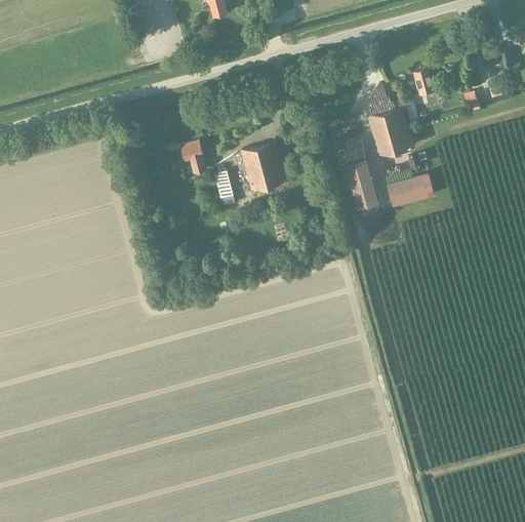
[(208,0),(213,17),(227,13),(223,0),(208,0)]
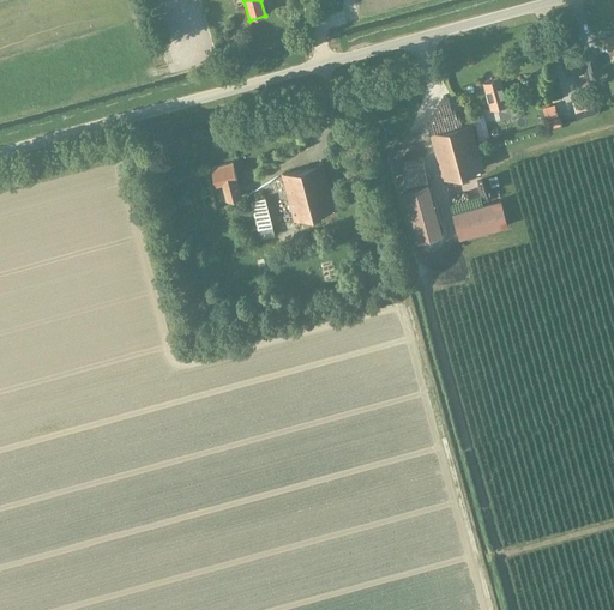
[(591,82),(600,79),(594,60),(587,62),(591,82)]
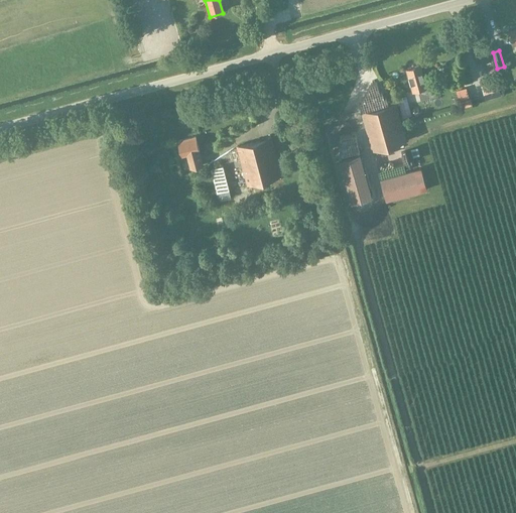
[(406,72),(413,95),(418,93),(421,103),(429,101),(426,91),(420,68),(406,72)]
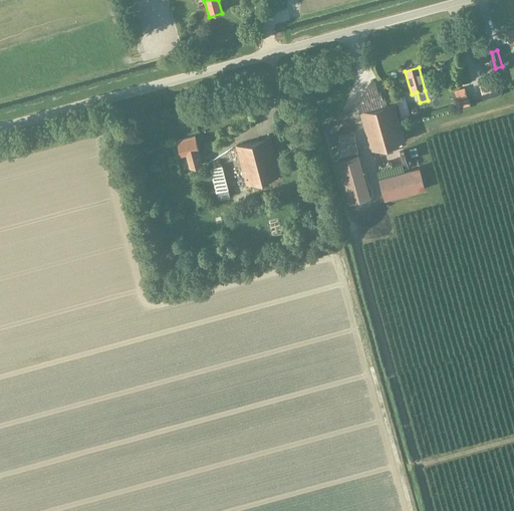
[(497,92),(494,79),(480,82),(484,95),(482,96),(483,102),(499,97),(498,92),(497,92)]
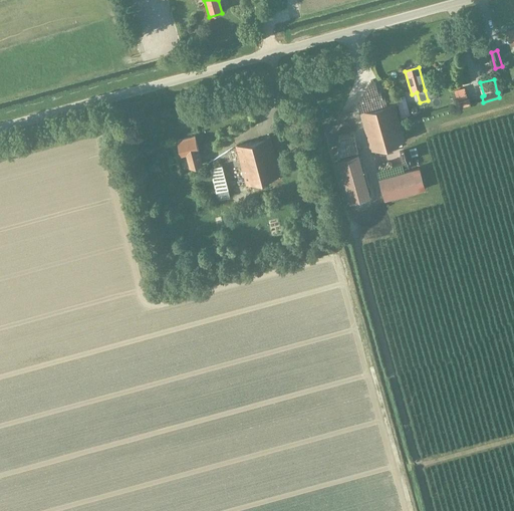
[(404,95),(395,98),(397,104),(406,101),(404,95)]
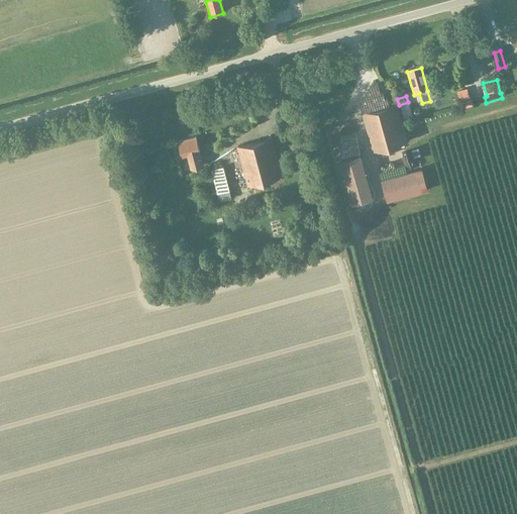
[(373,153),(407,144),(396,106),(363,115),(373,153)]
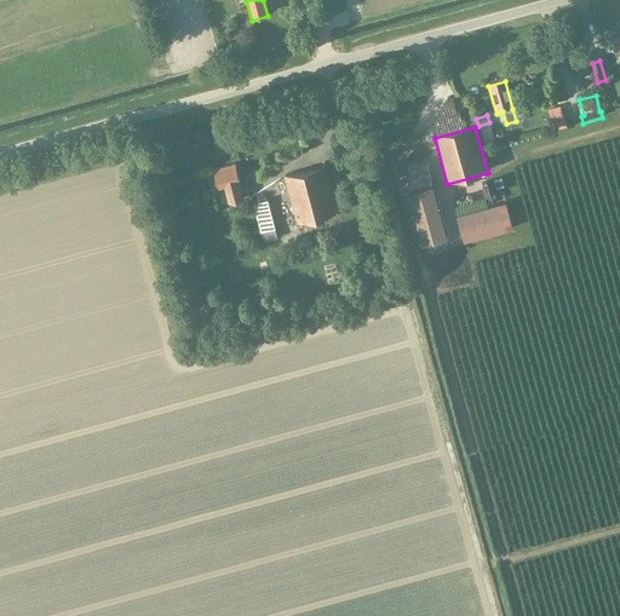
[(237,186),(240,185),(235,167),(213,173),(218,191),(225,189),(230,206),(242,202),(237,186)]
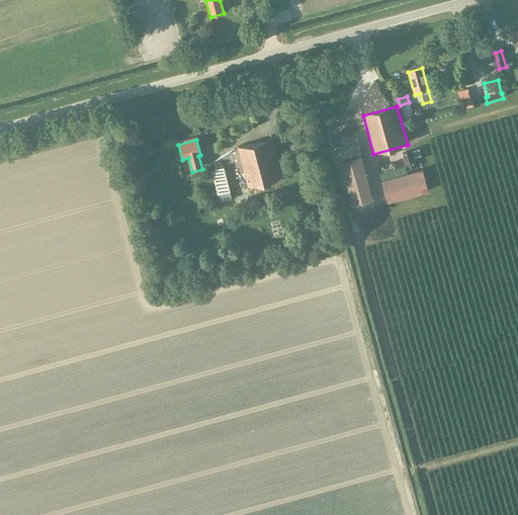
[(248,188),(282,179),(271,141),(238,150),(248,188)]
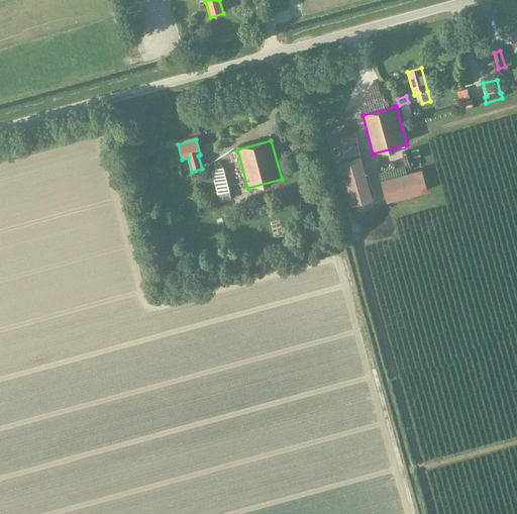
[(372,204),(358,147),(337,152),(351,209),(372,204)]
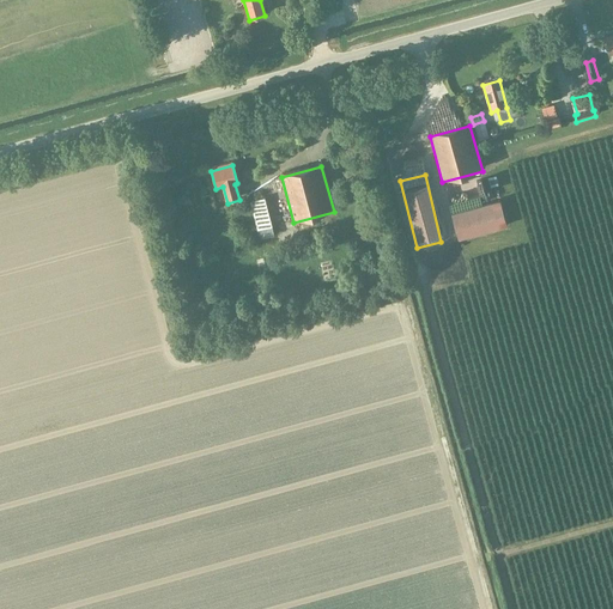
[(260,242),(274,238),(265,201),(250,205),(260,242)]
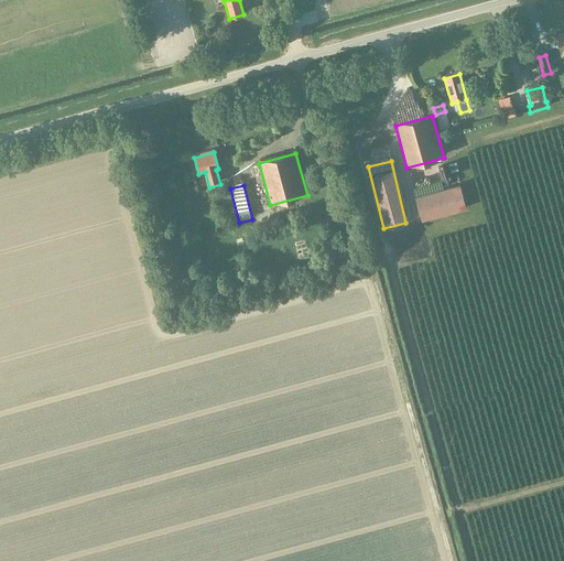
[(422,223),(467,209),(461,187),(415,200),(422,223)]
